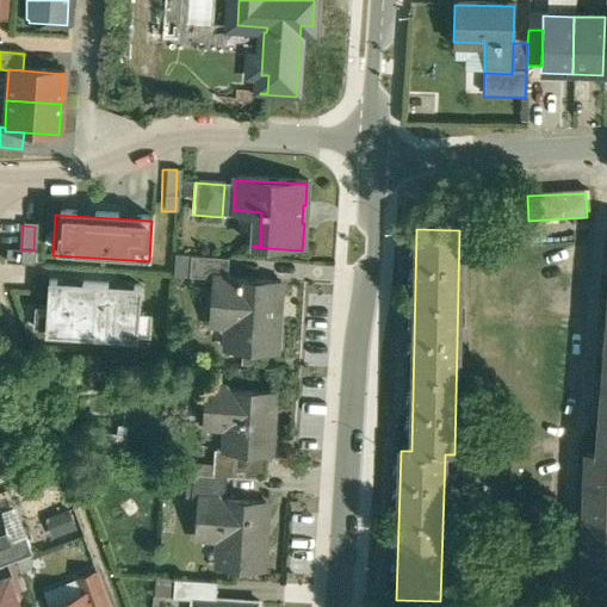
[(33,251),(20,251),(19,267),(33,267),(33,251)]
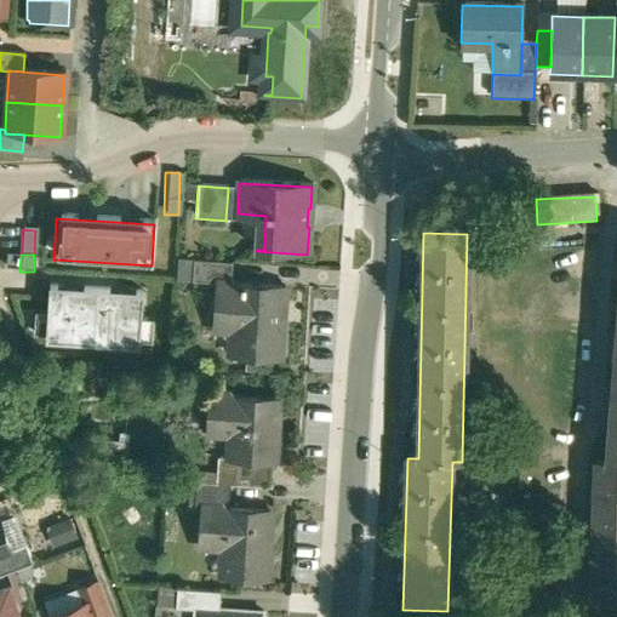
[(232,264),(193,262),(192,281),(230,285),(232,264)]
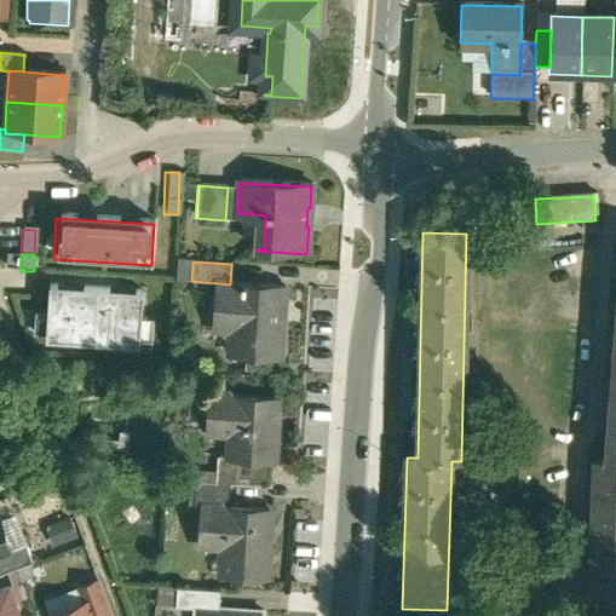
[(143,286),(40,281),(38,345),(139,350),(143,286)]
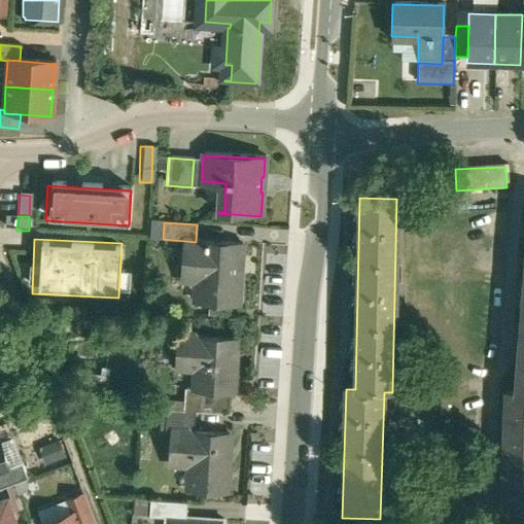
[(196,242),(163,239),(163,240),(183,242),(181,274),(203,276),(201,302),(196,301),(195,303),(237,306),(239,277),(237,277),(238,263),(240,263),(241,245),(196,242)]
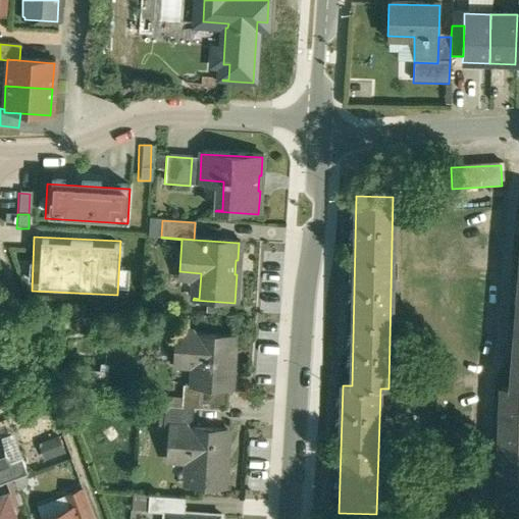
[(510,391),(501,390),(499,417),(498,417),(498,428),(499,428),(497,479),(496,479),(495,492),(497,492),(496,517),(518,517),(518,278),(518,290),(517,291),(516,301),(517,301),(513,354),(512,354),(511,365),(512,365),(510,391)]
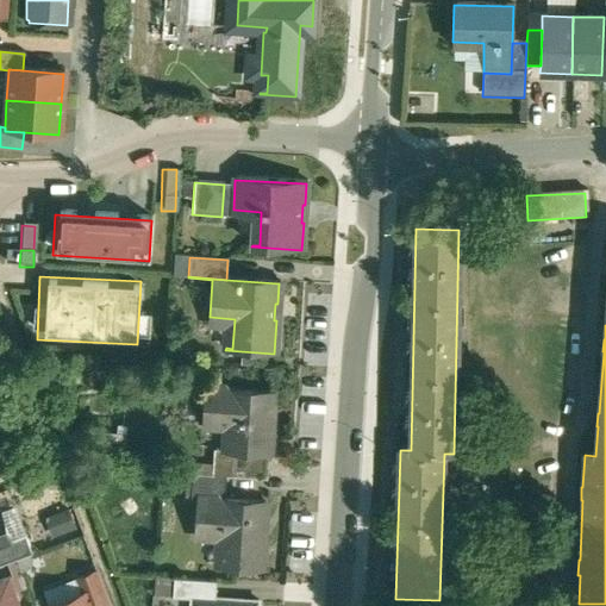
[(272,394),(205,389),(202,426),(205,426),(205,419),(226,420),(224,451),(224,453),(232,454),(267,456),(269,431),(267,431),(268,416),(270,416),(272,394)]
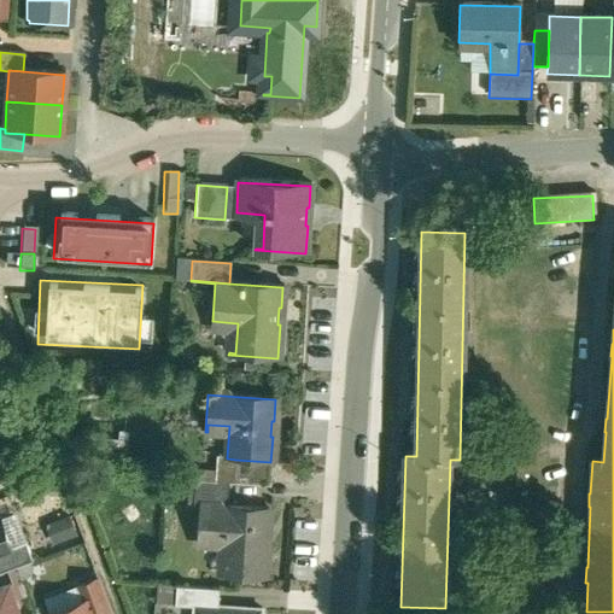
[(227,457),(216,457),(214,484),(228,484),(233,485),(235,460),(227,458),(227,457)]
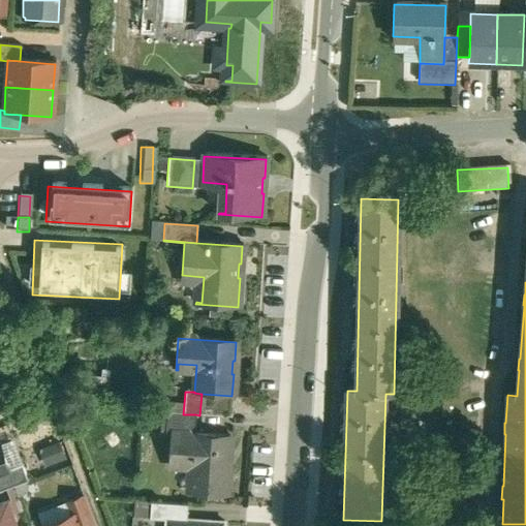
[(231,396),(202,394),(199,415),(230,418),(231,396)]
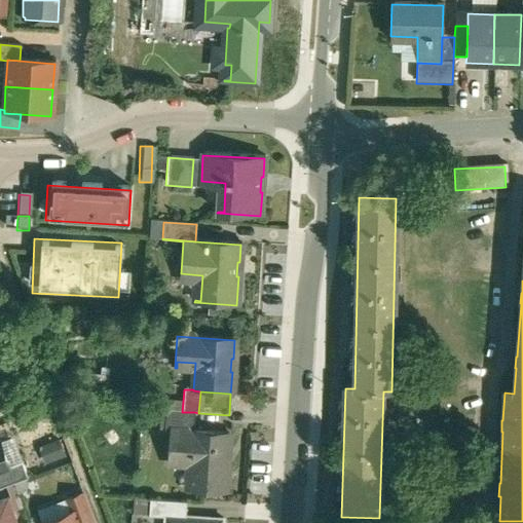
[(182,412),(165,411),(164,432),(171,432),(192,434),(193,433),(194,412),(182,412)]
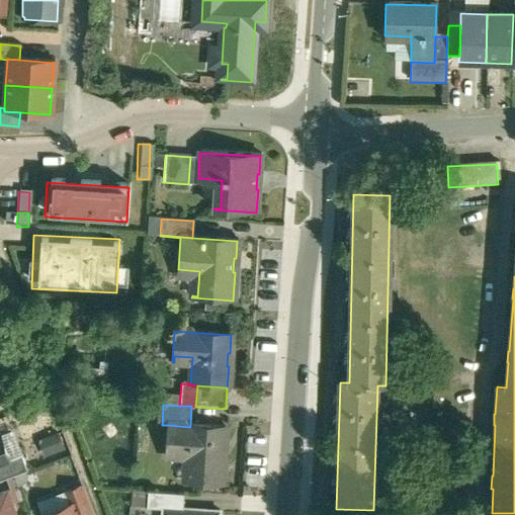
[(225,428),(190,426),(189,427),(168,425),(165,457),(167,457),(167,451),(186,452),(184,483),(221,485),(223,457),(221,457),(221,445),(223,445),(225,428)]
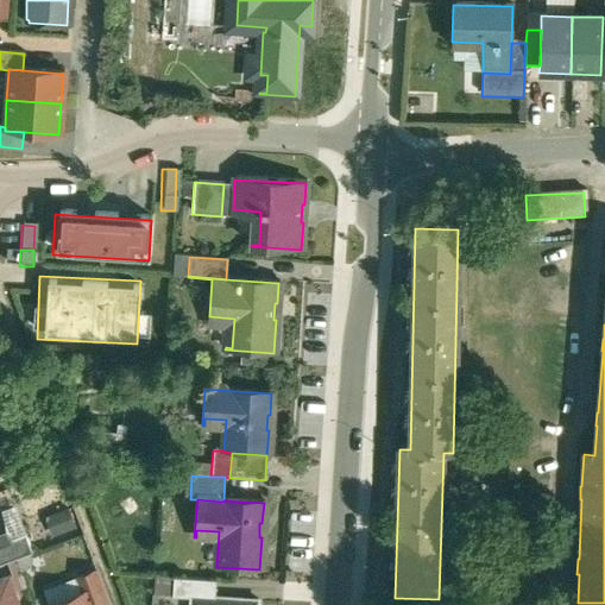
[(65,510),(43,520),(50,537),(73,529),(65,510)]
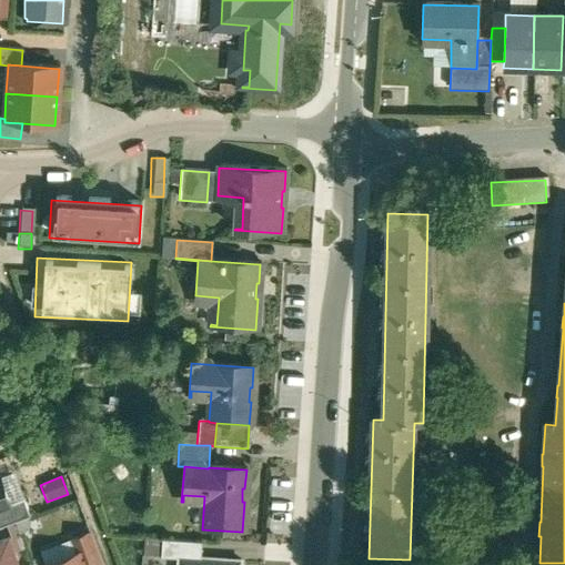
[(0,508),(9,506),(8,505),(0,484),(0,508)]
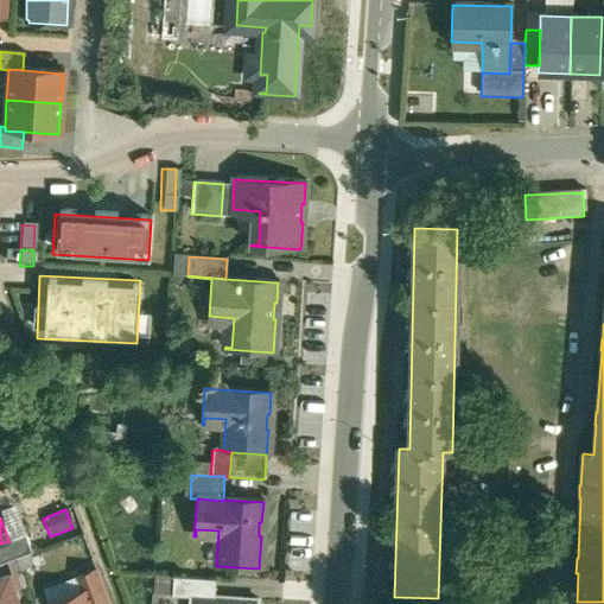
[(10,541),(0,544),(0,564),(31,553),(24,534),(8,540),(10,541)]
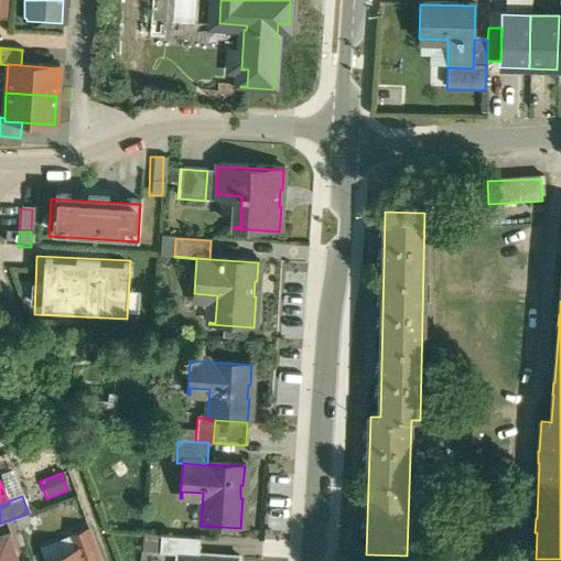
[(88,530),(69,537),(74,551),(79,549),(84,560),(99,560),(88,530)]
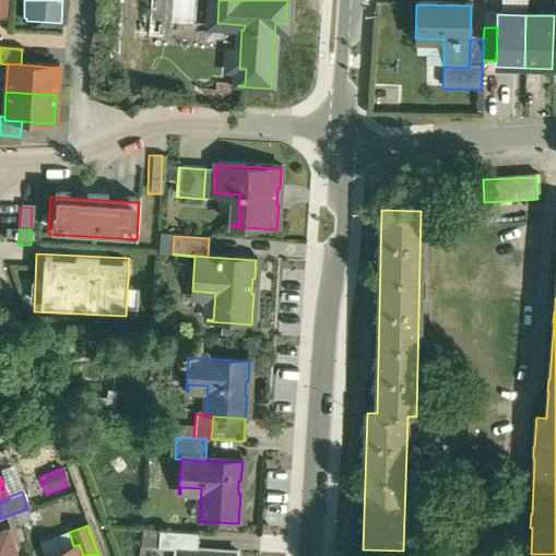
[(15,555),(7,532),(0,533),(0,555),(15,555)]
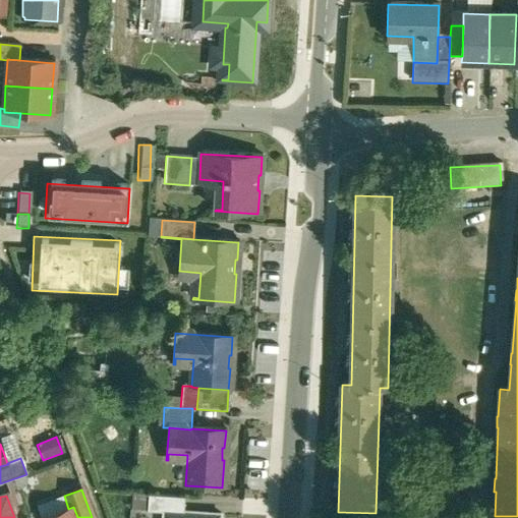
[(148,497),(131,496),(130,511),(147,512),(148,497)]
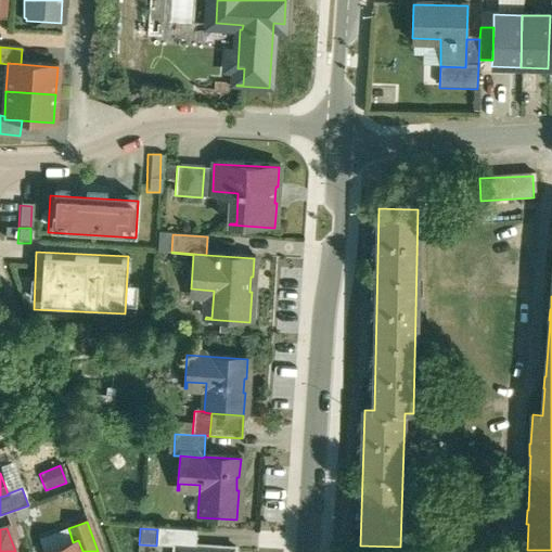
[(196,531),(157,528),(157,529),(156,546),(174,547),(174,546),(195,547),(196,531)]
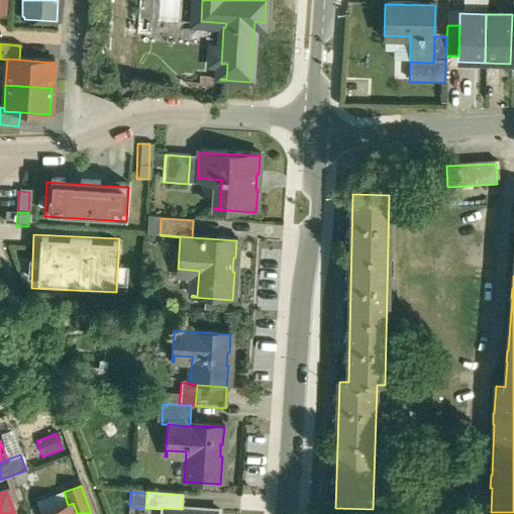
[(68,505),(45,513),(77,513),(73,503),(68,505)]
